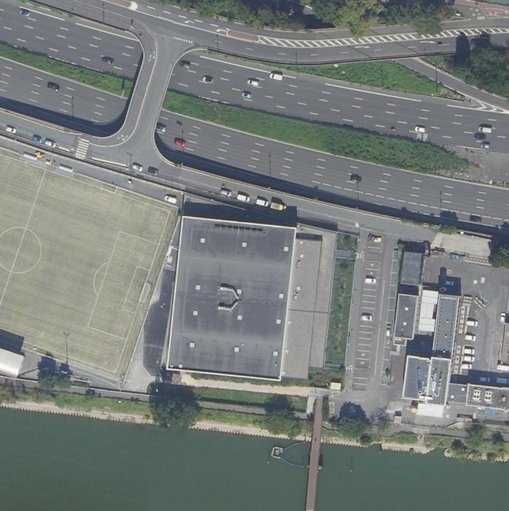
[(294,227),(181,216),(166,367),(279,378),(280,374),(306,377),(319,250),(319,241),(293,239),(294,227)]
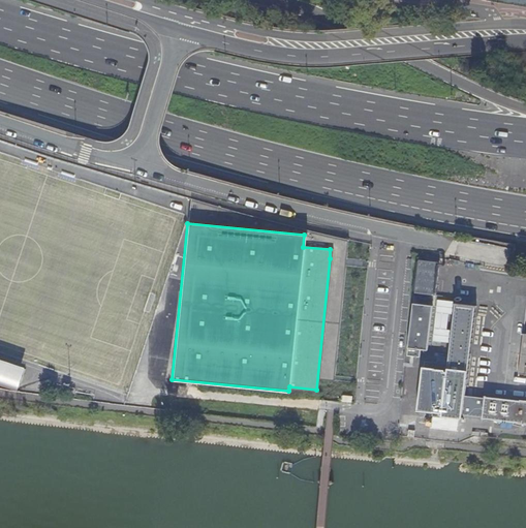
[(434,261),(415,259),(411,291),(430,293),(434,261)]
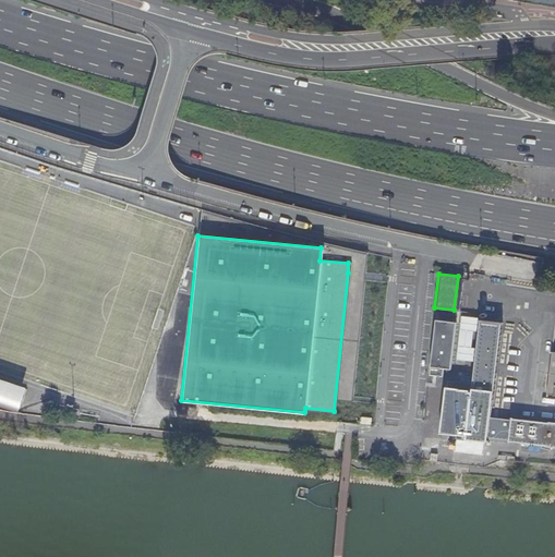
[(455,322),(434,318),(427,375),(441,376),(442,367),(448,368),(455,322)]
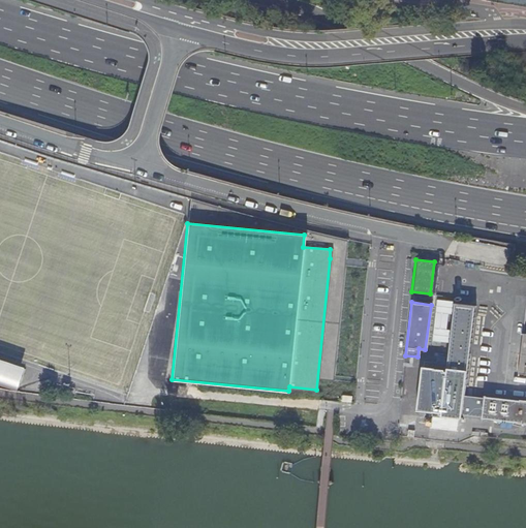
[(461,413),(463,394),(473,304),(452,303),(444,369),(420,366),(415,408),(438,411),(438,412),(461,416),(461,413)]
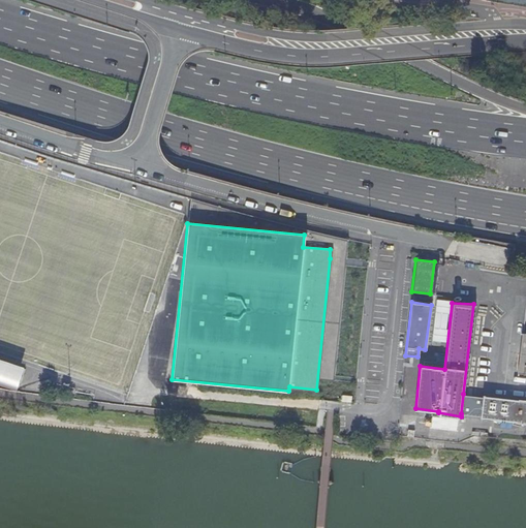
[(525,373),(525,322),(525,333),(523,352),(518,352),(516,372),(525,373)]
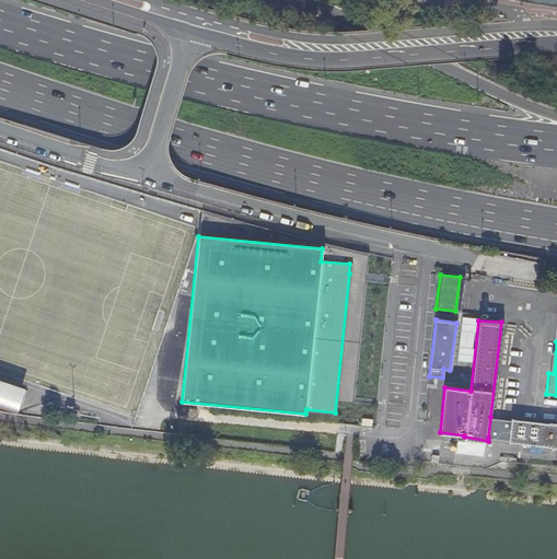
[(0,403),(16,408),(23,389),(9,385),(8,388),(0,385),(0,403)]
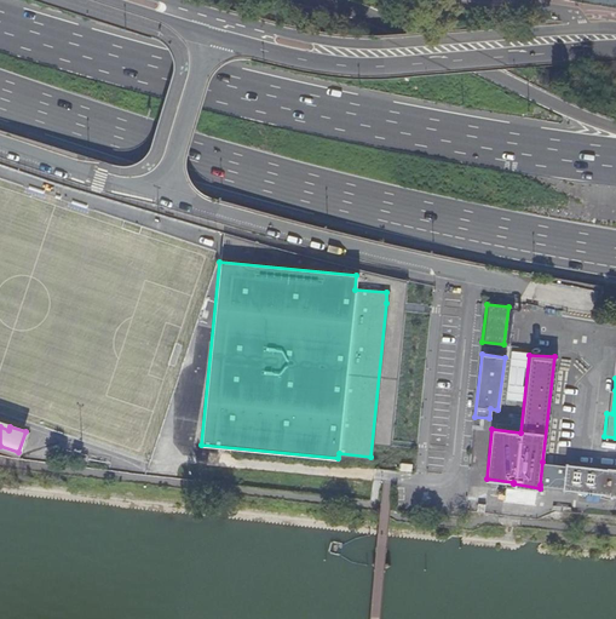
[(540,485),(563,488),(565,464),(542,462),(540,485)]
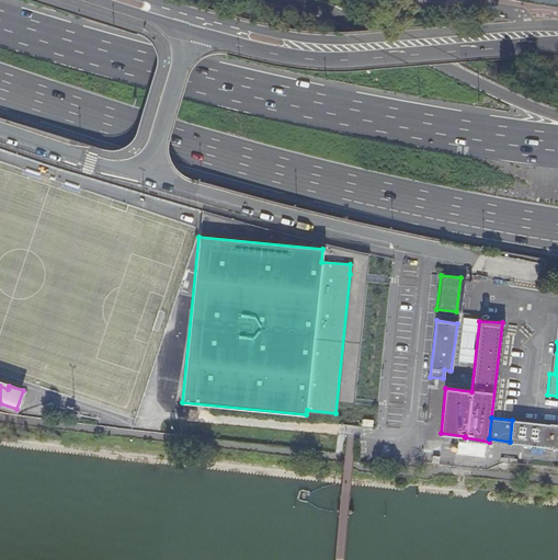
[(557,423),(513,419),(512,420),(510,442),(548,446),(557,447),(557,423)]
